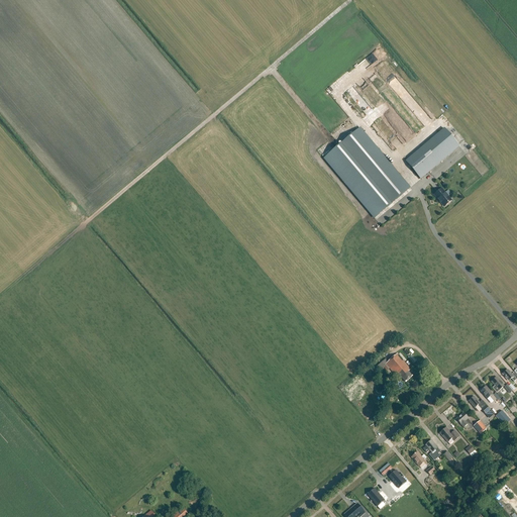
[(370,55),(375,61),(381,55),(376,49),(370,55)]
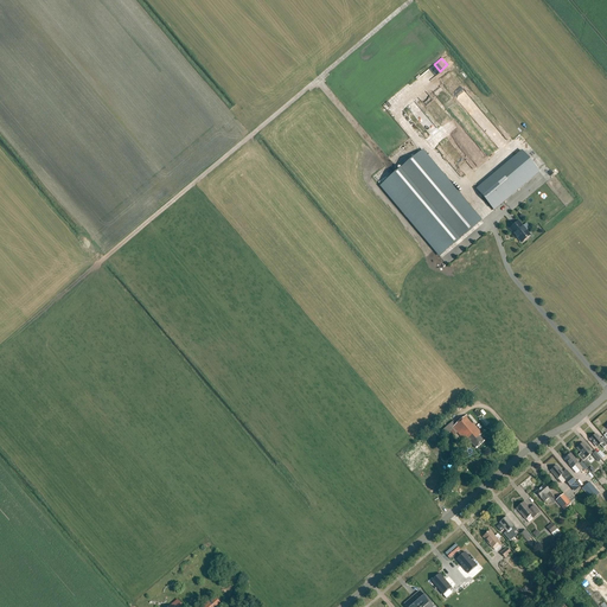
[(408,87),(398,96),(401,100),(411,90),(408,87)]
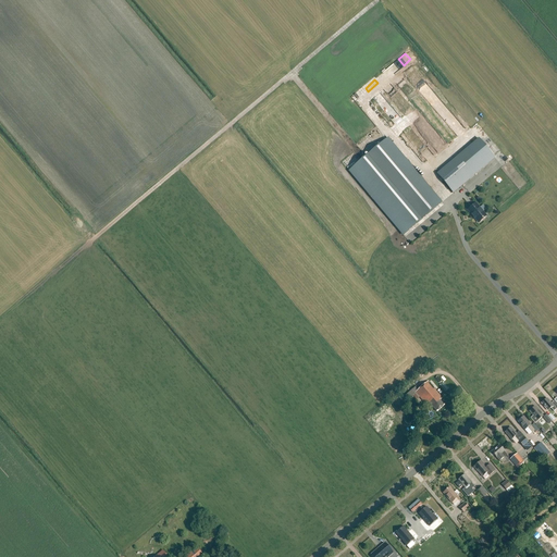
[(442,203),(387,138),(349,171),(404,235),(442,203)]
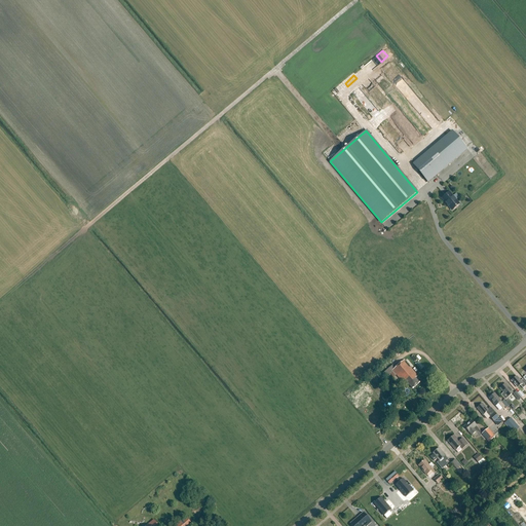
[(416,167),(428,182),(467,149),(452,132),(417,161),(420,164),(416,167)]
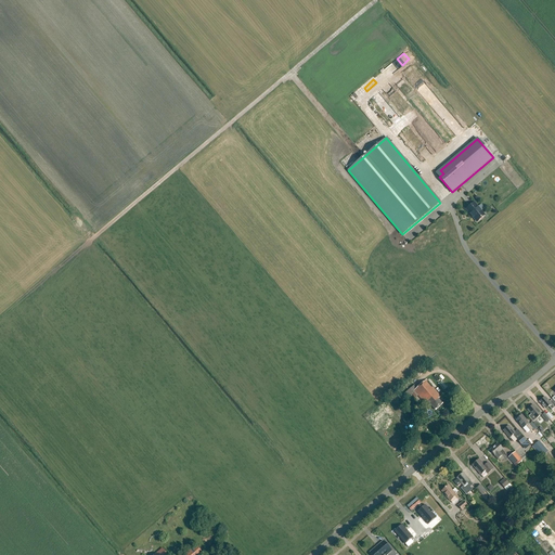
[(475,217),(478,221),(485,216),(474,203),(466,209),(468,213),(468,211),(470,214),(470,215),(473,218),(475,217)]
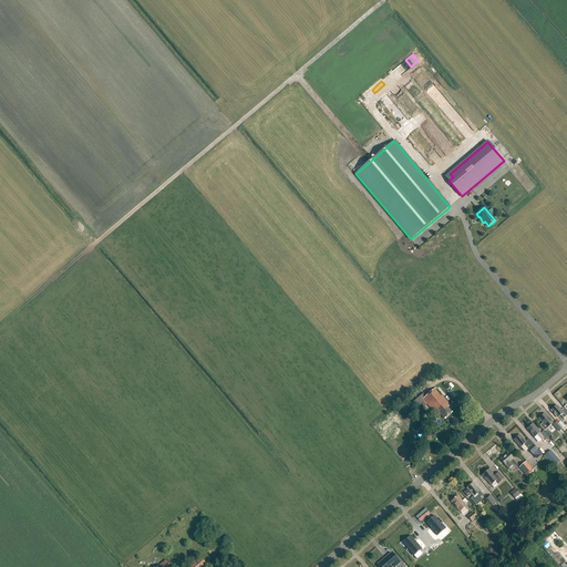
[(423,400),(431,409),(434,412),(435,411),(439,415),(440,414),(444,420),(452,413),(447,408),(451,405),(435,389),(423,400)]
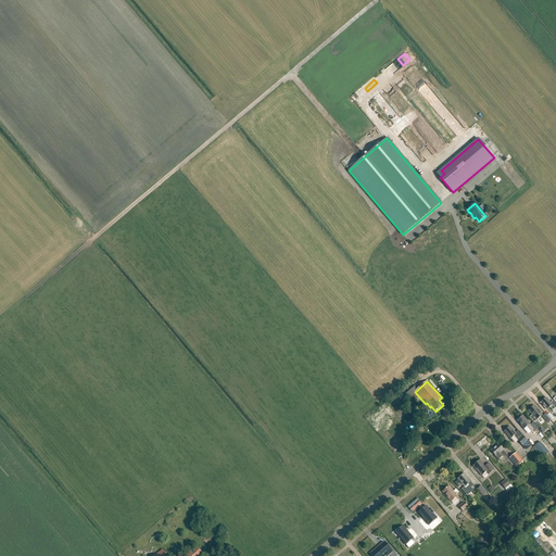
[(546,399),(541,403),(547,411),(550,407),(553,411),(555,408),(555,409),(555,407),(555,404),(553,401),(551,403),(546,399)]
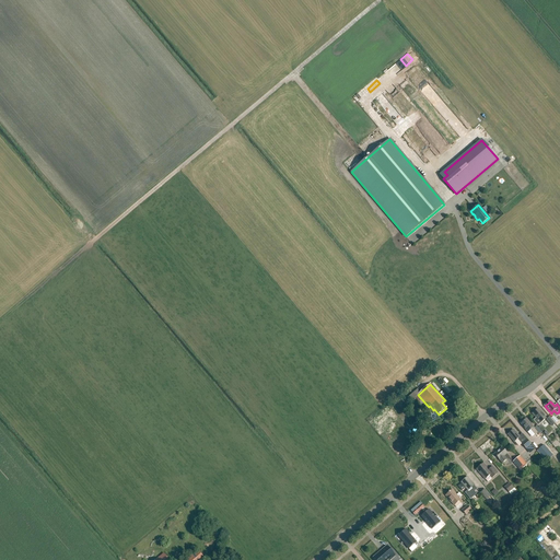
[(533,413),(536,418),(534,421),(538,426),(546,419),(538,409),(533,413)]
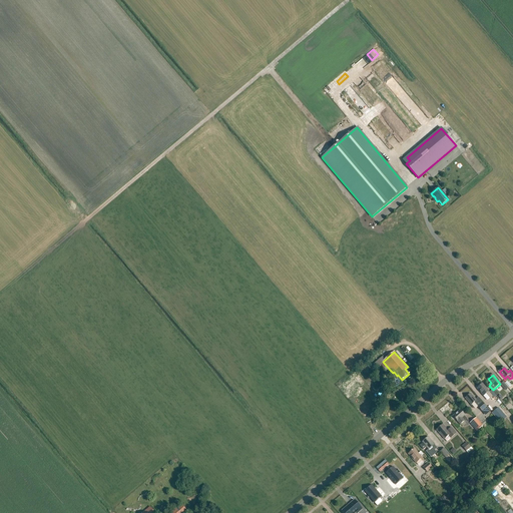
[(477,388),(484,397),(486,395),(490,399),(493,397),(494,398),(496,396),(492,391),(489,393),(482,384),(477,388)]
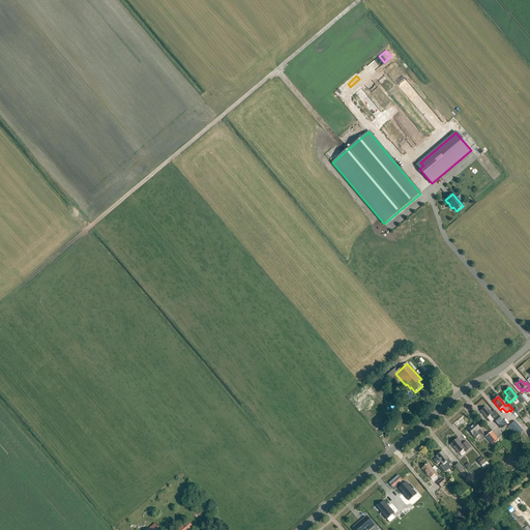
[(372,408),(381,418),(388,412),(379,402),(372,408)]
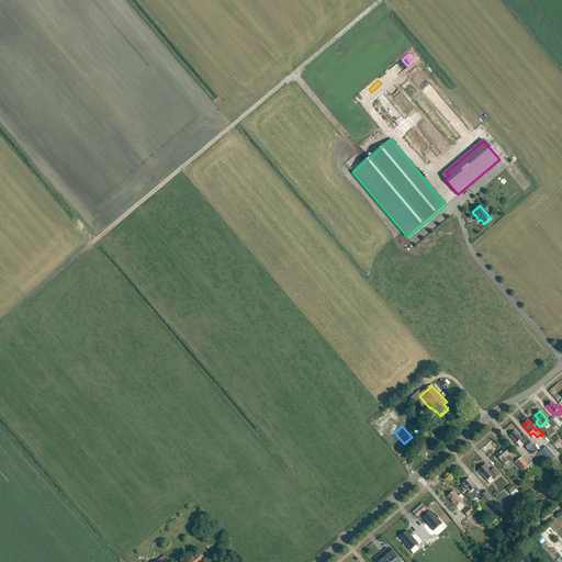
[(524,446),(528,451),(534,447),(524,436),(520,438),(515,431),(509,436),(516,444),(519,440),(521,442),(523,442),(524,445),(524,446)]
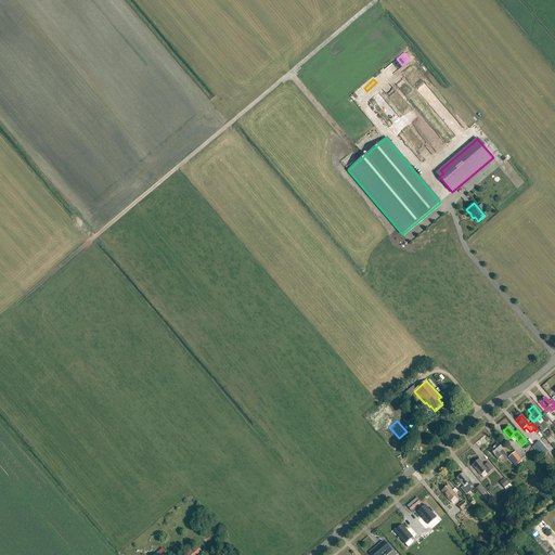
[(408,450),(416,452),(420,441),(411,439),(408,450)]
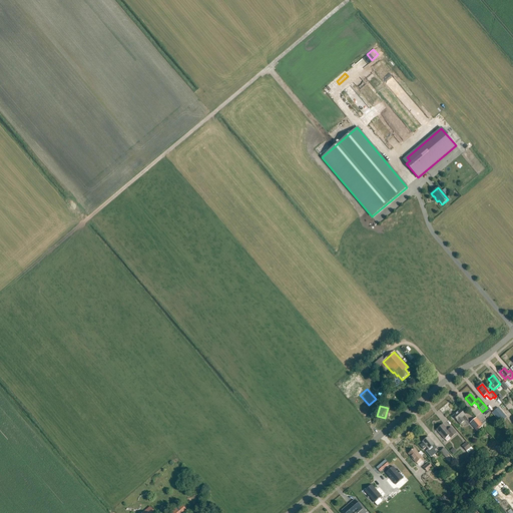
[(465,416),(460,410),(453,416),(460,425),(464,421),(464,420),(466,418),(464,416),(465,416)]
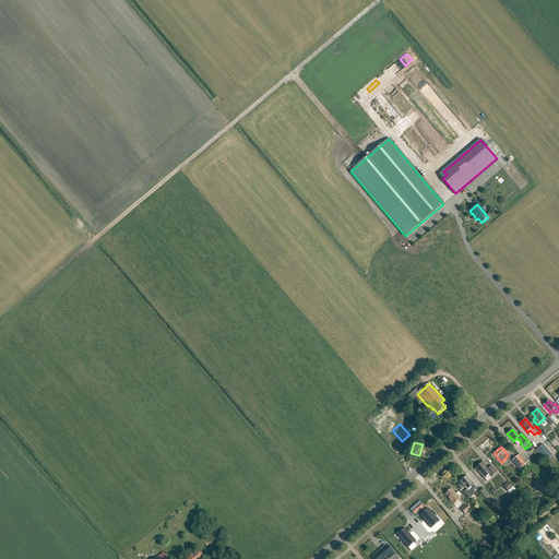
[(519,455),(512,461),(519,470),(526,464),(519,455)]
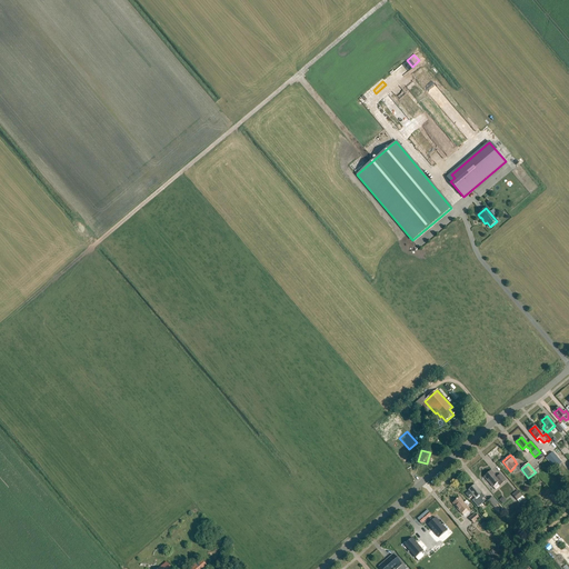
[(497,478),(491,471),(485,477),(492,487),(497,483),(500,486),(506,481),(500,475),(497,478)]
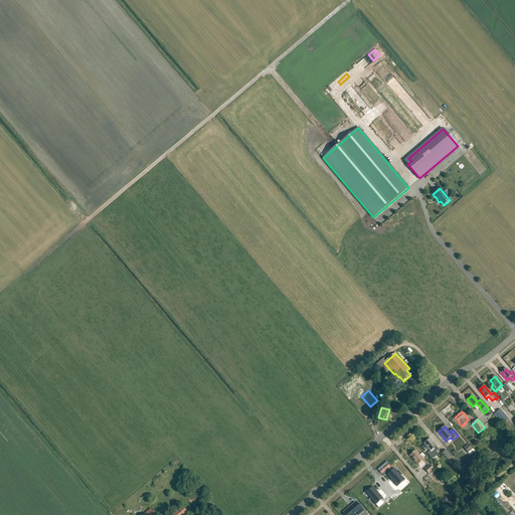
[(427,454),(433,460),(439,455),(437,452),(439,450),(436,447),(437,447),(430,439),(423,444),(430,452),(427,454)]
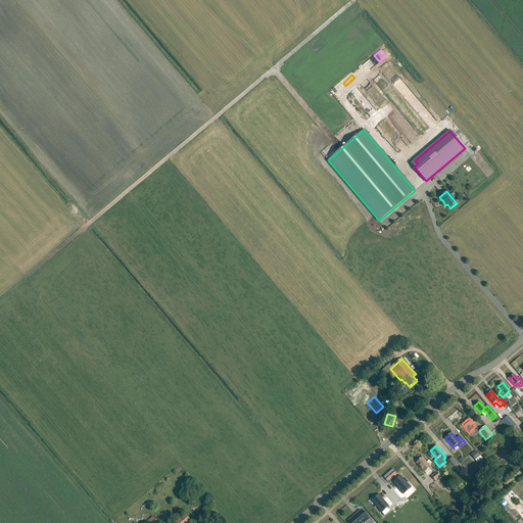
[(471,455),(477,462),(482,458),(476,450),(471,455)]
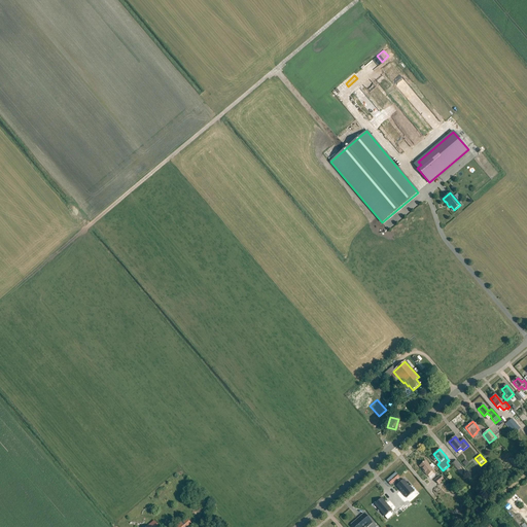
[(452,464),(458,471),(462,467),(457,460),(452,464)]
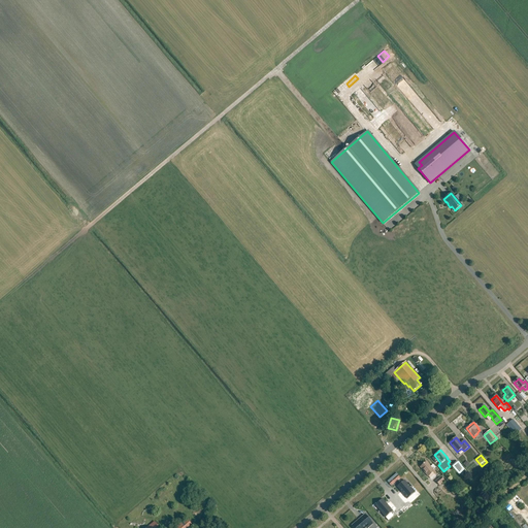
[(423,465),(420,467),(428,476),(434,471),(433,470),(435,468),(433,465),(431,467),(426,462),(424,464),(423,464),(423,465)]
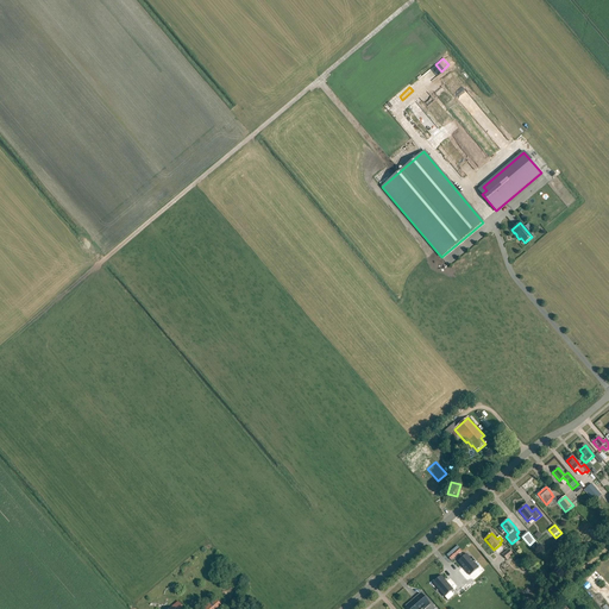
[(547,550),(554,542),(547,534),(540,541),(547,550)]
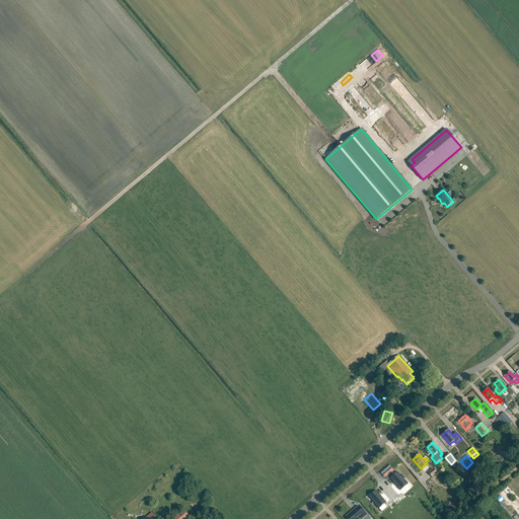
[(433,469),(428,473),(432,477),(437,473),(433,469)]
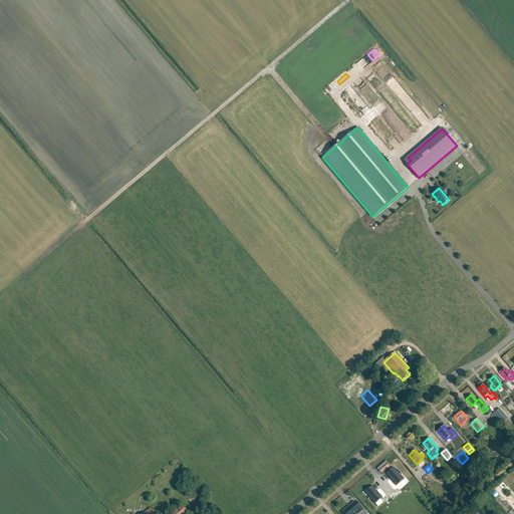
[(387,474),(397,486),(404,480),(394,468),(387,474)]
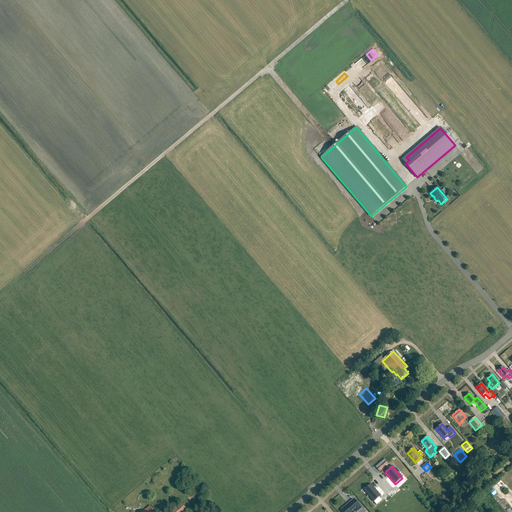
[(436,470),(433,473),(435,476),(436,475),(441,481),(444,479),(436,470)]
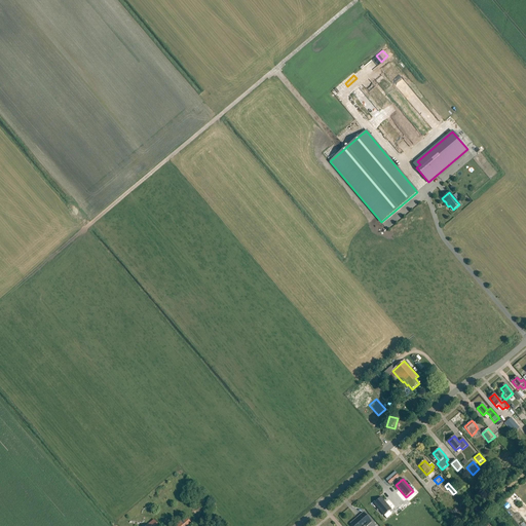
[(374,503),(373,504),(383,516),(391,510),(381,497),(381,498),(374,504),(374,503)]
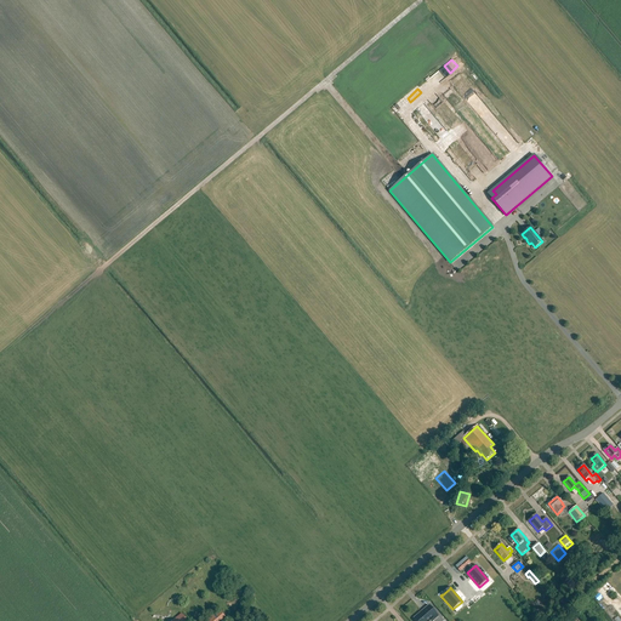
[(471,605),(482,597),(480,594),(469,603),(471,605)]
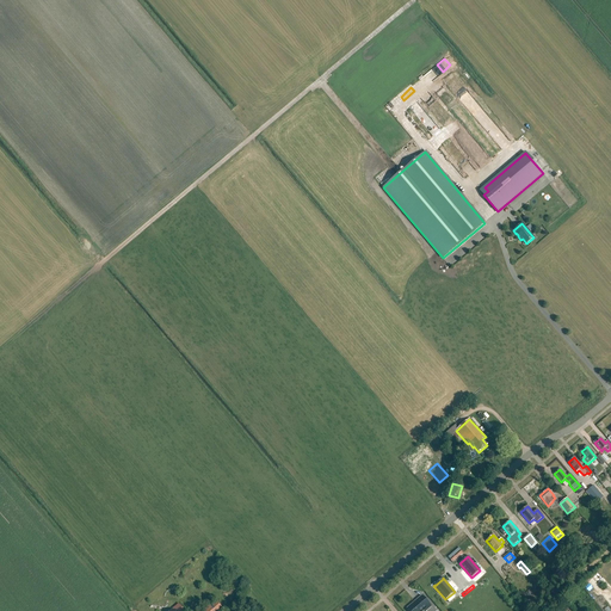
[(413,604),(407,609),(409,610),(423,610),(424,610),(426,610),(431,606),(423,596),(415,602),(415,603),(413,604)]
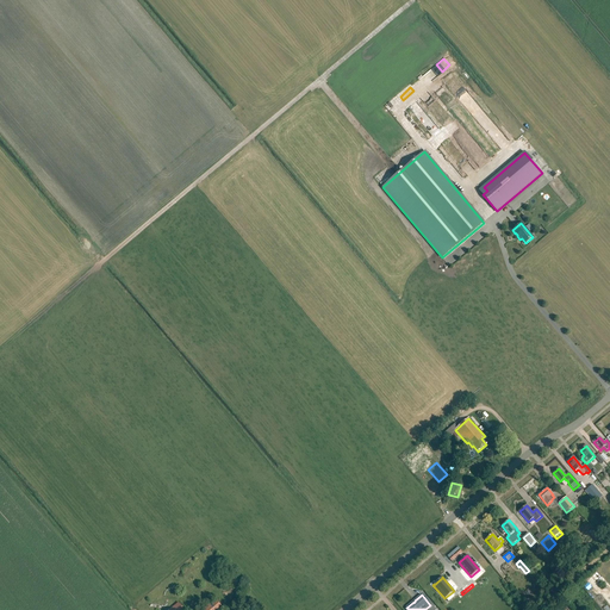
[(216,599),(207,608),(209,609),(218,602),(216,599)]
